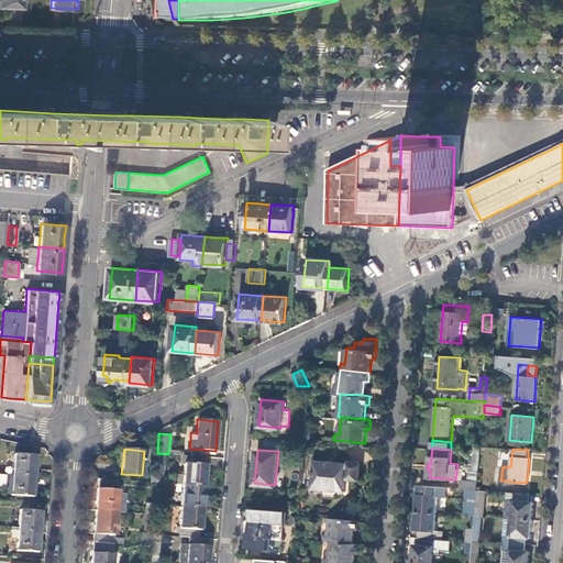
[(477,489),(481,452),(475,452),(474,464),(472,464),(472,468),(470,468),(468,481),(462,481),(461,488),(471,489),(477,489)]
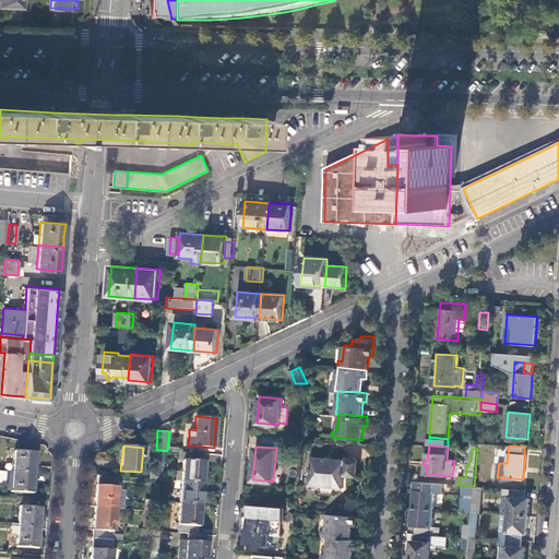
[(12,471),(33,473),(34,452),(14,451),(12,471)]
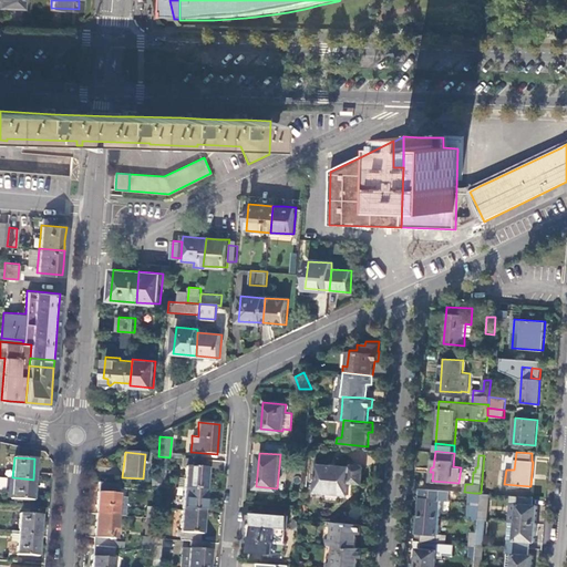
[(205,467),(206,460),(186,459),(184,487),(205,490),(206,467),(205,467)]
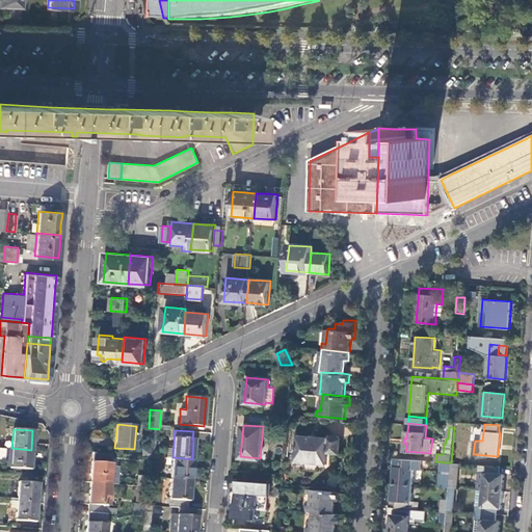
[(328,462),(329,448),(342,449),(344,434),(330,433),(330,436),(298,433),(296,459),(328,462)]
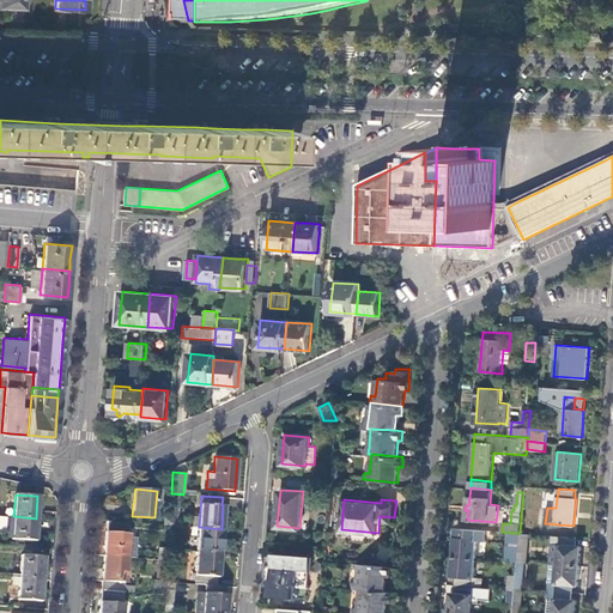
[(34,540),(36,519),(13,516),(12,539),(34,540)]
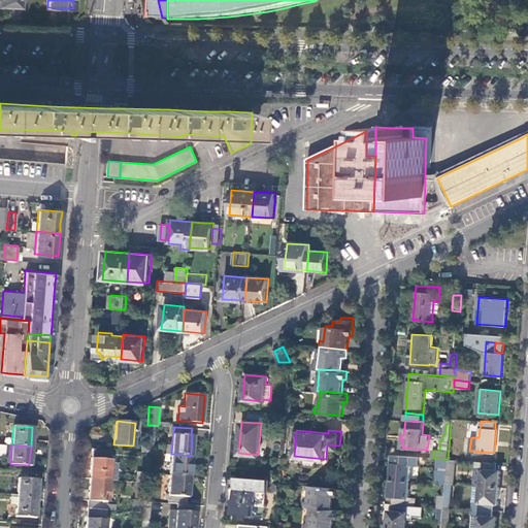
[(110,462),(111,451),(91,449),(89,479),(108,480),(110,462)]
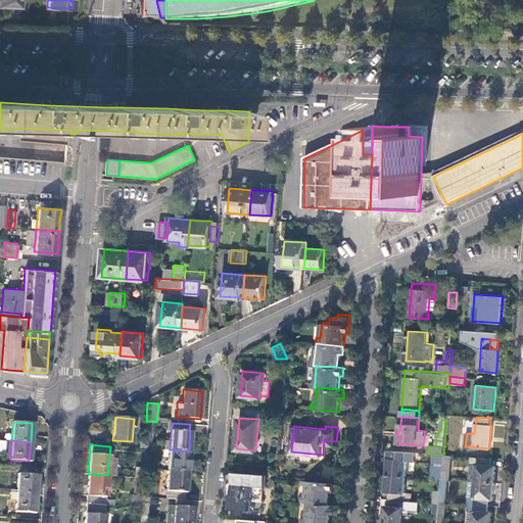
[(189,452),(170,449),(168,470),(188,472),(189,452)]
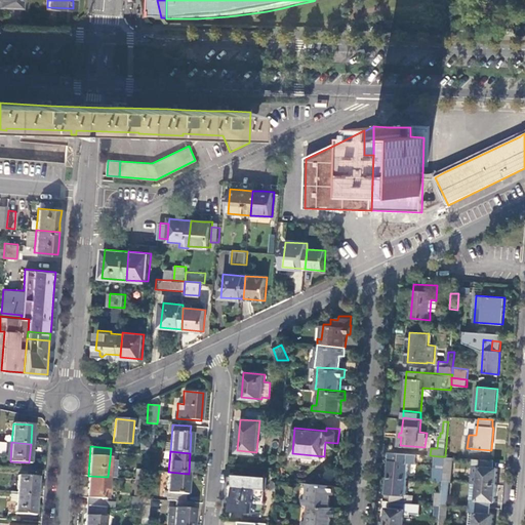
[(417,454),(396,452),(395,460),(392,460),(390,476),(409,478),(410,461),(416,462),(417,454)]
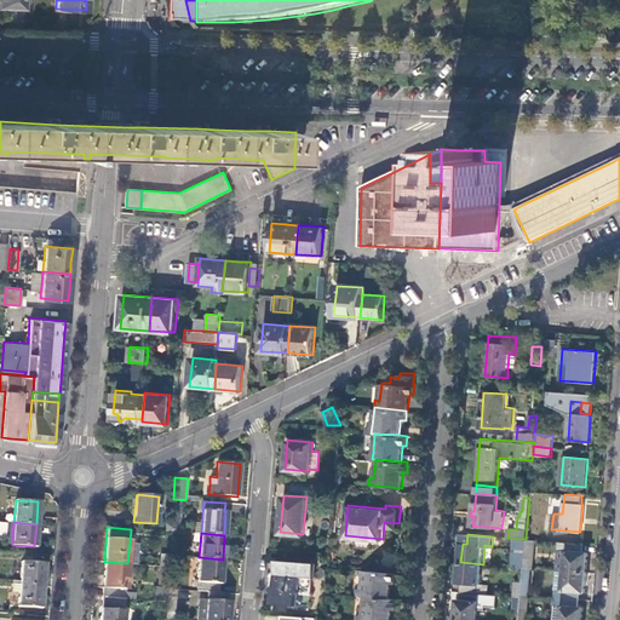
[(523,568),(526,539),(518,539),(516,567),(523,568)]
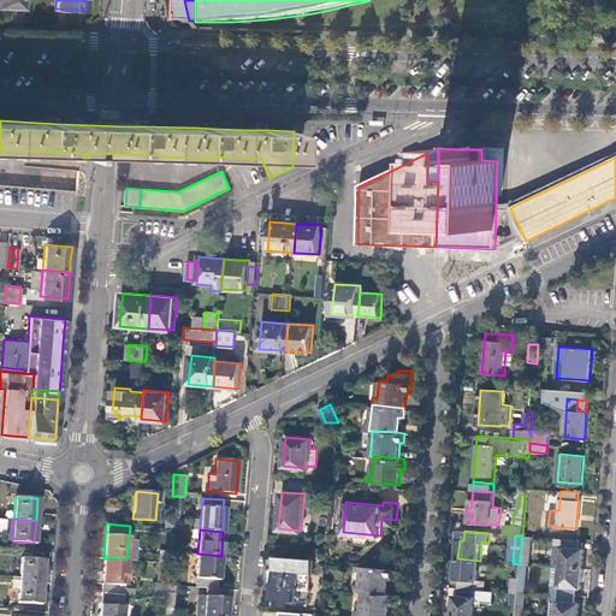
[(529,564),(532,537),(522,535),(520,564),(528,564),(529,564)]
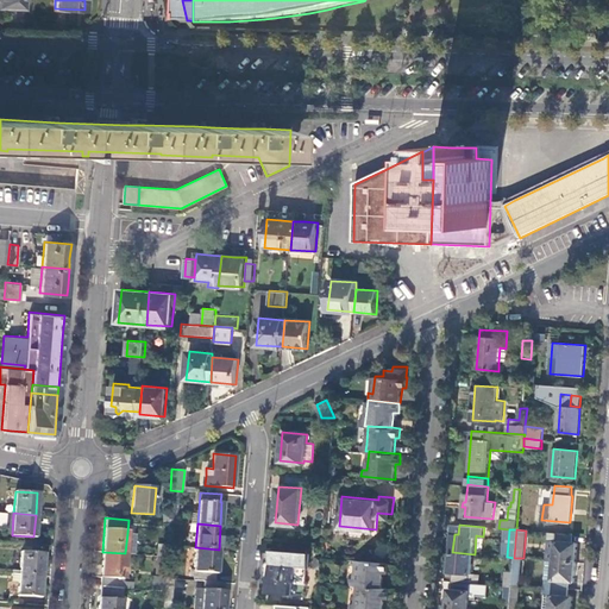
[(136,534),(127,533),(125,553),(135,554),(136,534)]
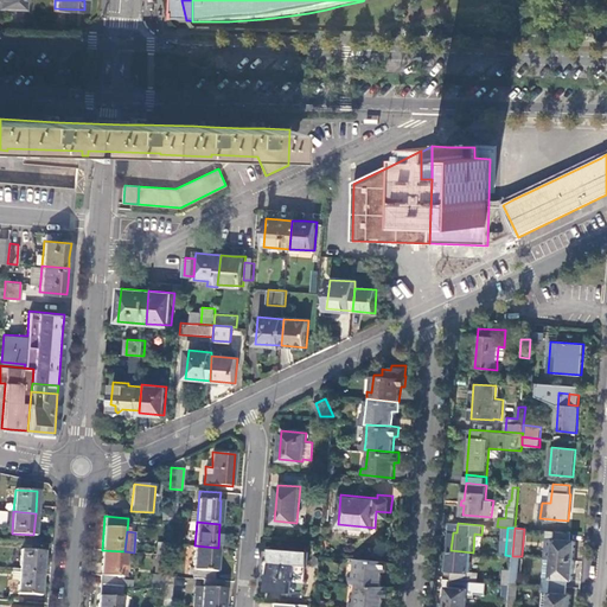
[(572,541),(573,532),(556,531),(554,558),(575,561),(576,541),(572,541)]
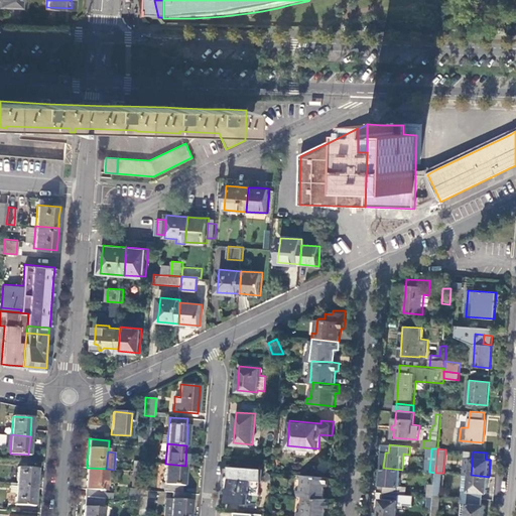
[(185,466),(165,464),(163,484),(164,484),(164,491),(172,492),(180,492),(181,486),(183,486),(185,466)]
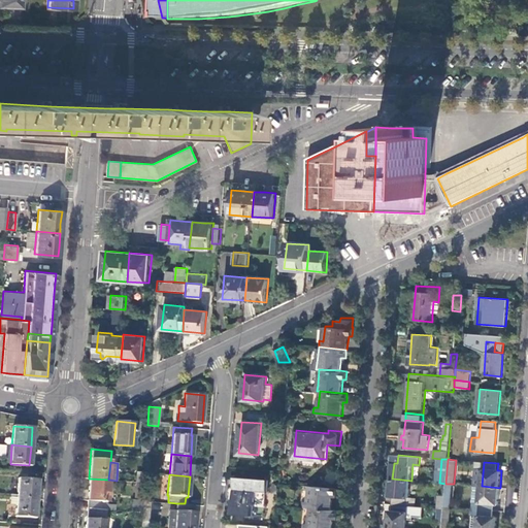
[(233,512),(252,514),(254,495),(257,495),(258,489),(267,490),(268,477),(236,475),(233,512)]
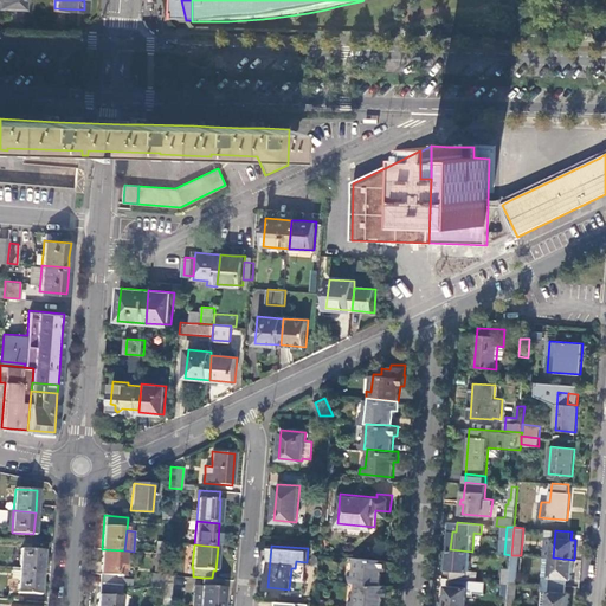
[(19,571),(40,572),(43,550),(21,548),(19,571)]
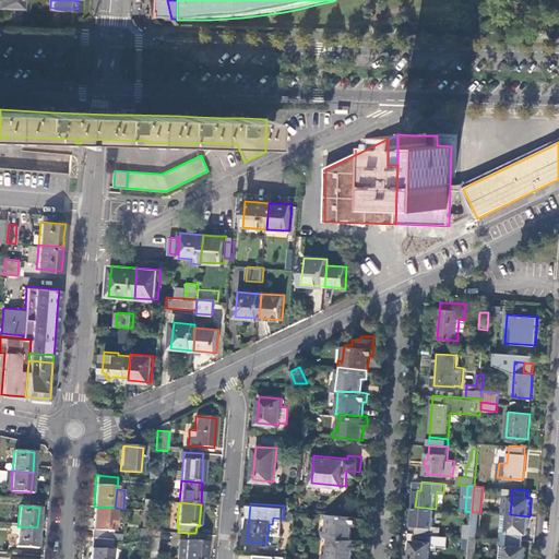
[(115,508),(94,507),(92,537),(113,538),(115,508)]
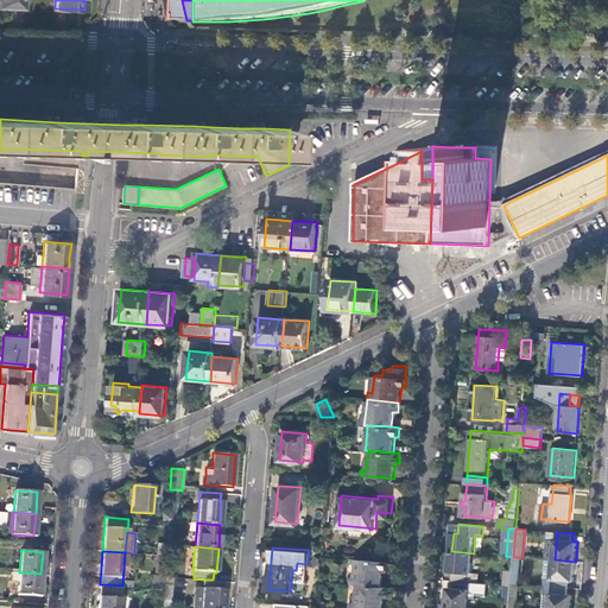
[(474,553),(451,551),(450,570),(454,570),(454,580),(479,582),(480,574),(472,572),(474,553)]
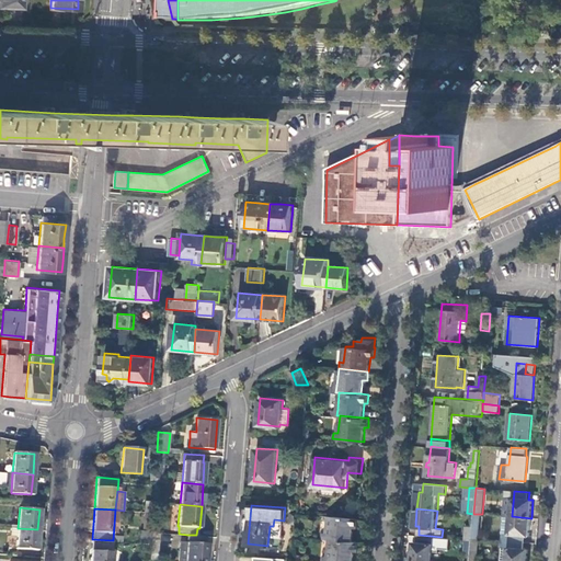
[(151,512),(146,512),(144,531),(141,531),(140,542),(149,544),(151,512)]
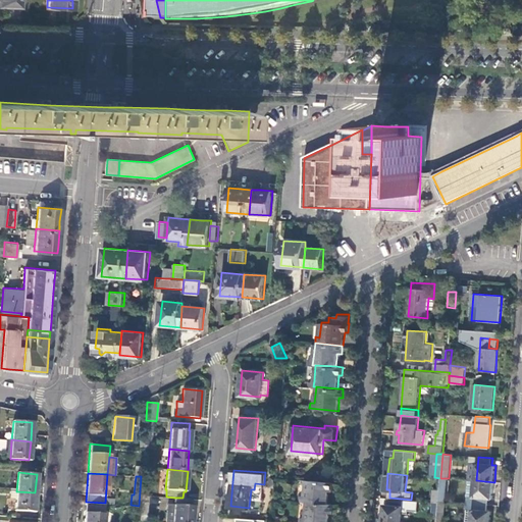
[(448,478),(440,478),(439,489),(438,501),(446,501),(448,478)]
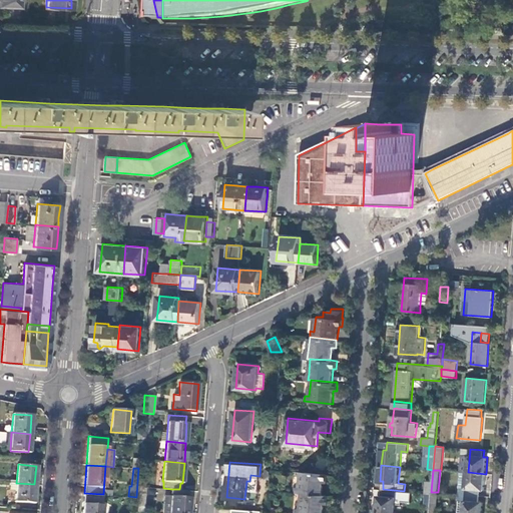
[(327,483),(328,474),(301,471),(300,487),(299,493),(302,493),(323,494),(323,482),(327,483)]
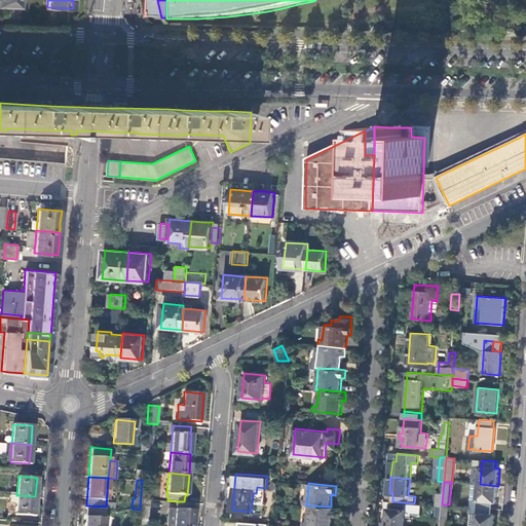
[(498,486),(480,484),(479,501),(473,500),(472,506),(478,508),(492,509),(493,502),(496,502),(498,486)]
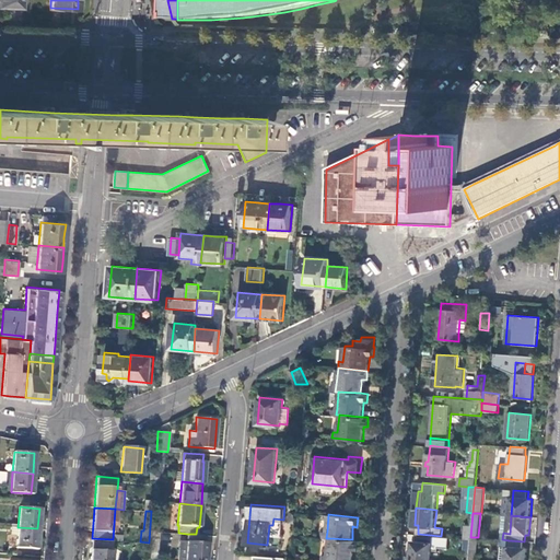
[(36,549),(37,528),(18,527),(18,535),(15,547),(36,549)]
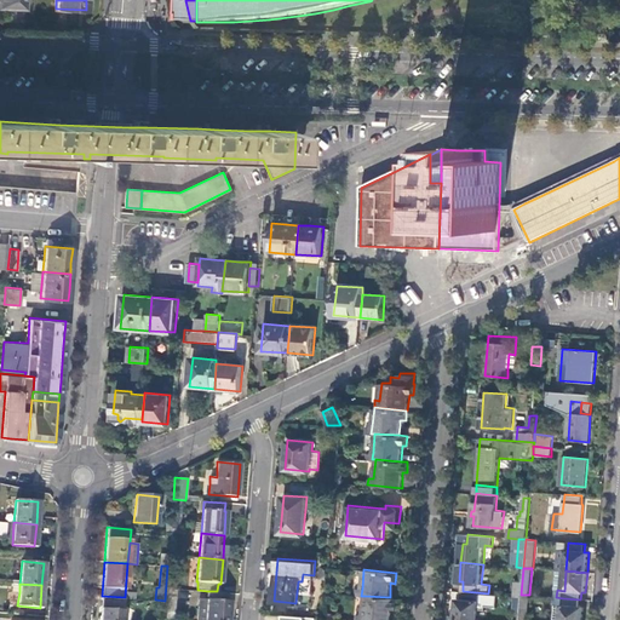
[(228,592),(217,591),(207,591),(206,600),(199,598),(196,619),(227,619),(229,601),(228,601),(228,592)]
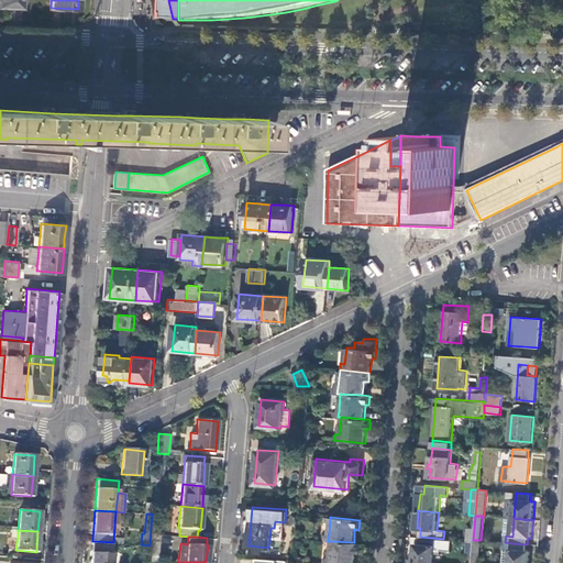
[(443,539),(420,537),(419,543),(416,543),(414,562),(429,562),(433,562),(435,547),(443,547),(443,539)]
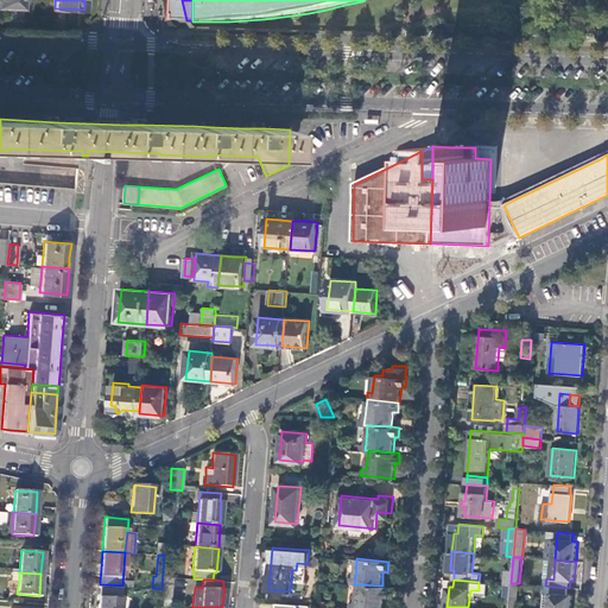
[(515,607),(519,583),(511,583),(511,586),(508,607),(515,607)]
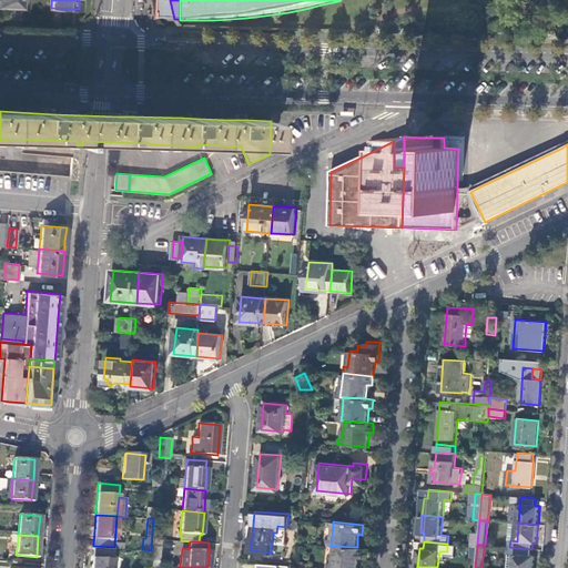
[(112,567),(114,547),(93,546),(91,567),(112,567)]
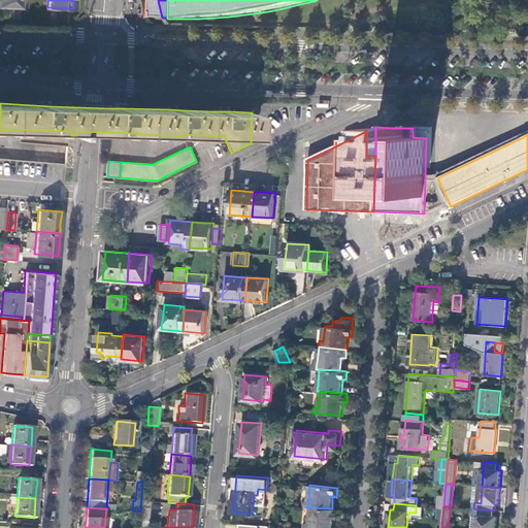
[(337,509),(332,508),(310,507),(309,525),(308,527),(332,527),(333,520),(337,520),(337,509)]
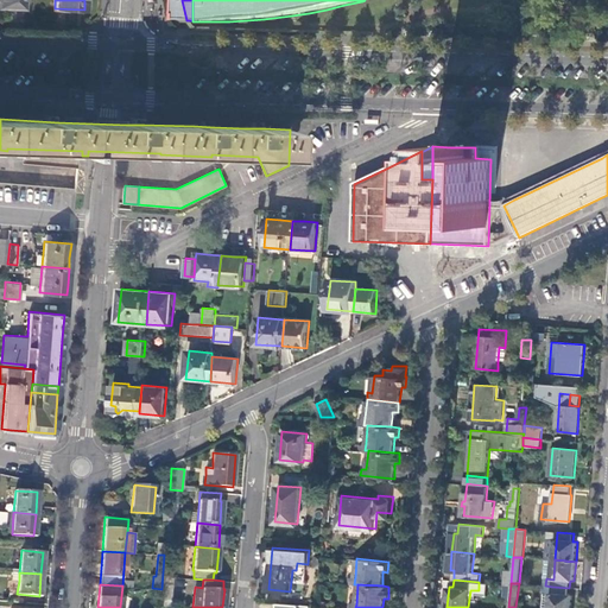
[(568,595),(569,588),(552,587),(550,607),(571,607),(572,595),(568,595)]
